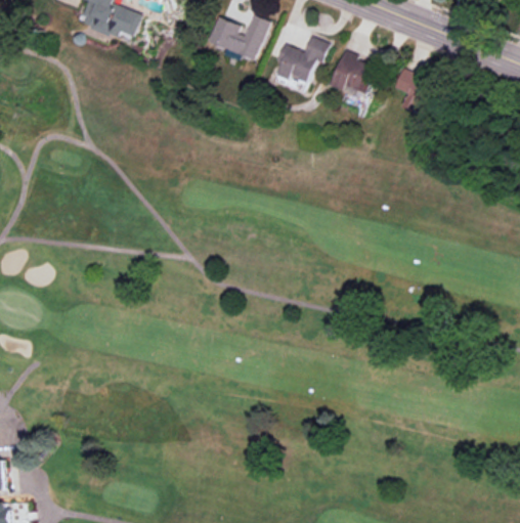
[(87,0),(80,20),(120,35),(122,30),(134,35),(142,12),(114,2),(115,0),(87,0)]
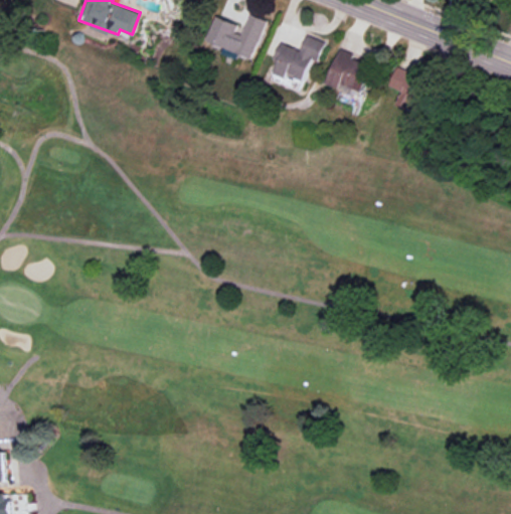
[(213,15),(204,39),(222,45),(220,52),(235,57),(236,53),(250,57),(265,18),(247,13),(240,33),(233,30),(235,22),(213,15)]
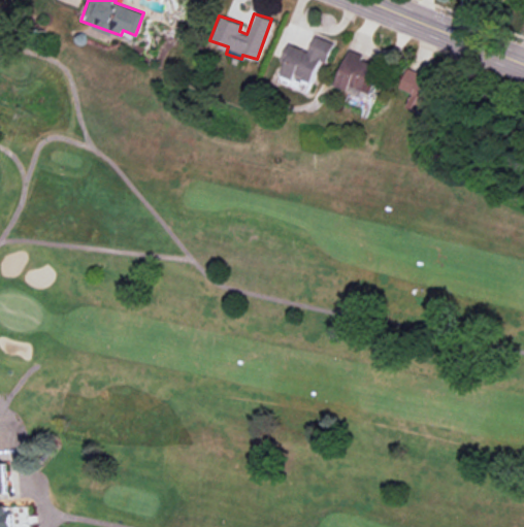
[(286,42),(281,59),(285,60),(280,72),(310,84),(319,59),(325,61),(332,41),(313,35),(307,50),(286,42)]
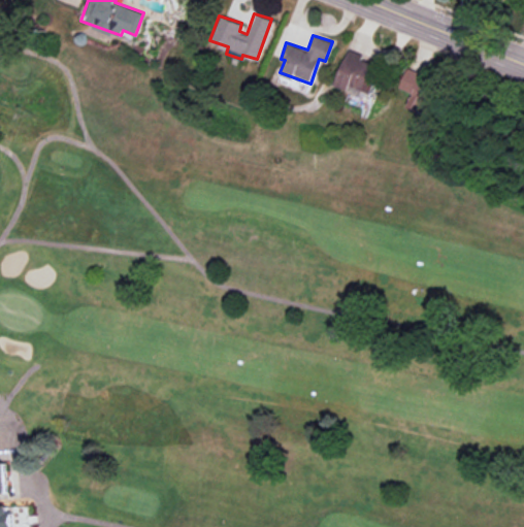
[(349,85),(371,93),(380,66),(359,59),(361,54),(346,48),(333,84),(348,89),(349,85)]
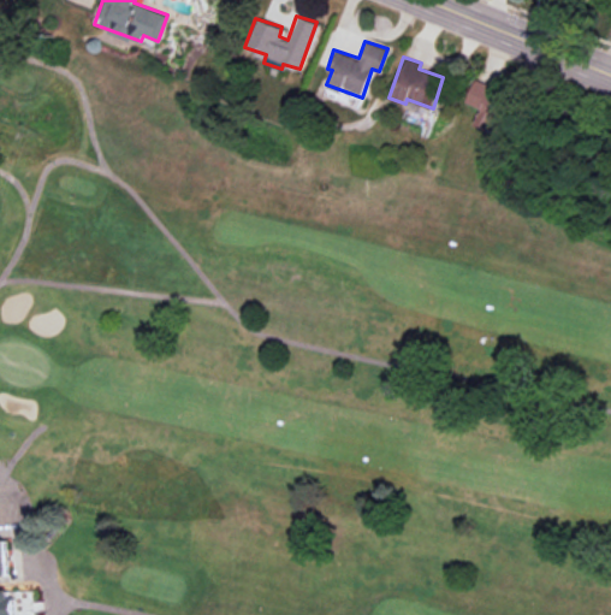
[(479,107),(472,124),(502,136),(518,98),(473,80),(464,101),(479,107)]
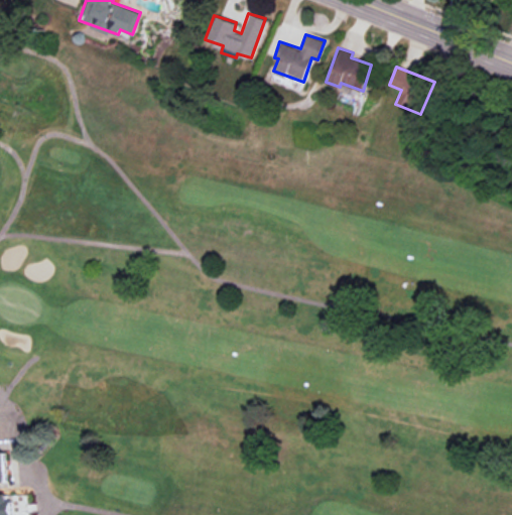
[(0,514),(9,514),(9,493),(0,493),(0,481),(3,481),(3,452),(0,452),(0,514)]
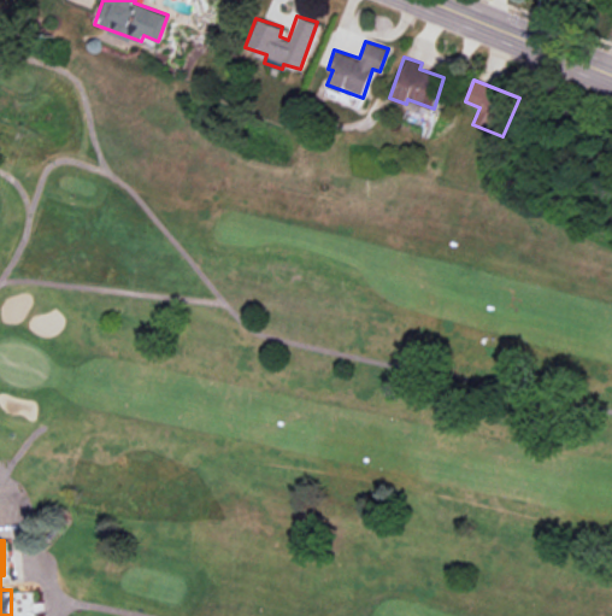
All buildings are outlined.
